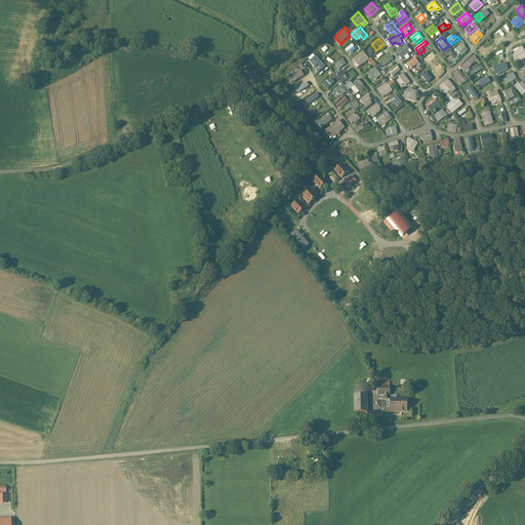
[(346,49),(350,54),(357,49),(353,43),(346,49)]
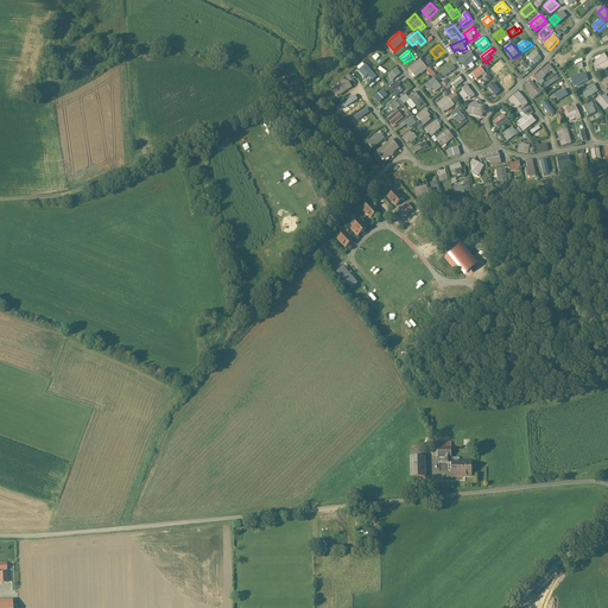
[(529,57),(536,64),(544,57),(536,50),(529,57)]
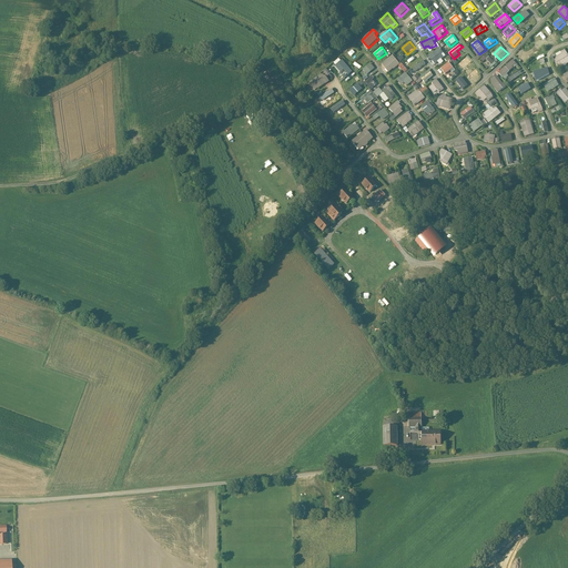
[(445,61),(443,59),(447,56),(439,48),(429,57),(436,64),(438,62),(442,64),(445,61)]
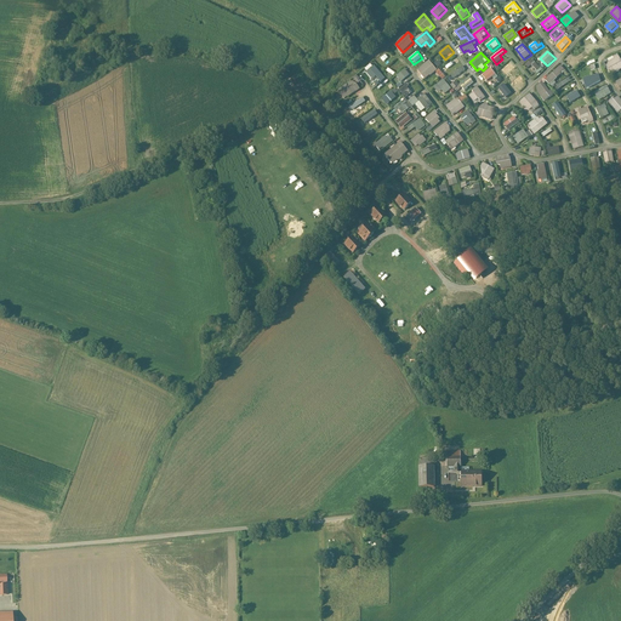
[(387,53),(379,62),(385,67),(392,58),(387,53)]
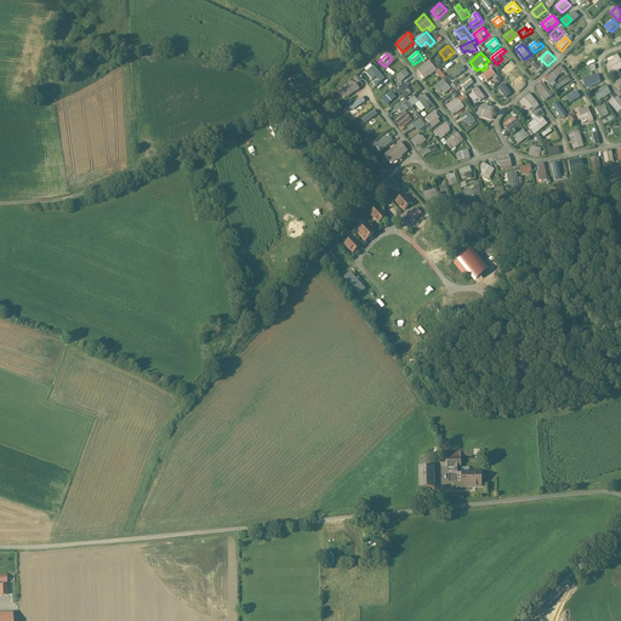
[(571,53),(565,58),(571,68),(579,63),(571,53)]
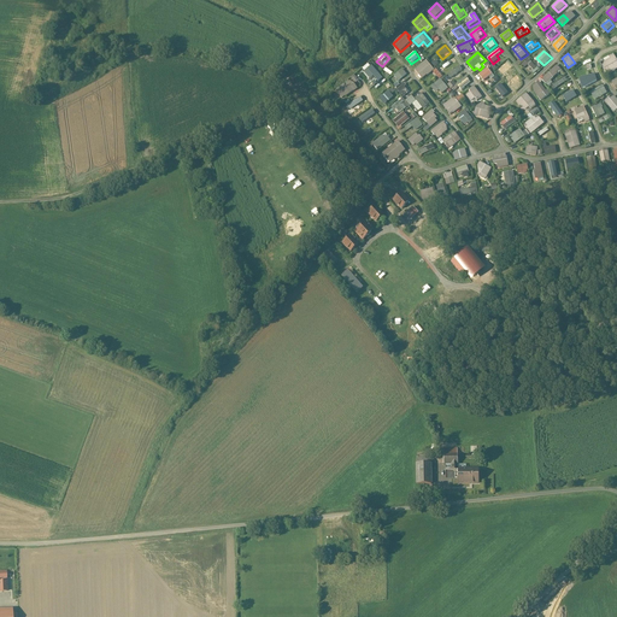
[(609,74),(616,69),(616,57),(615,53),(601,59),(609,74)]
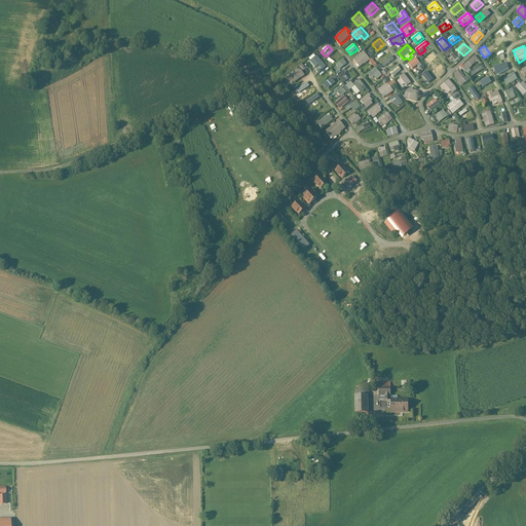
[(446,53),(454,64),(459,59),(451,49),(446,53)]
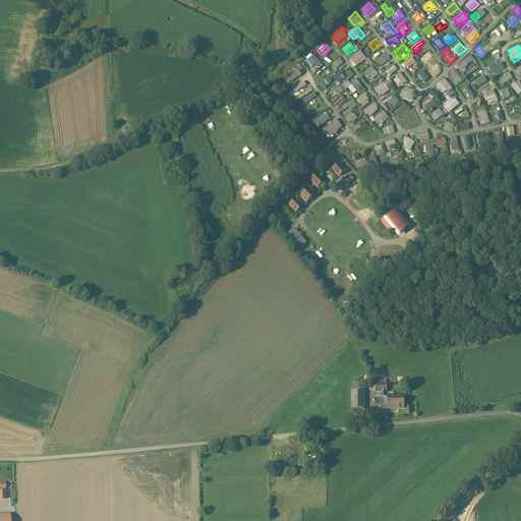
[(351,58),(357,66),(366,60),(371,66),(374,64),(369,57),(367,59),(361,50),(351,58)]
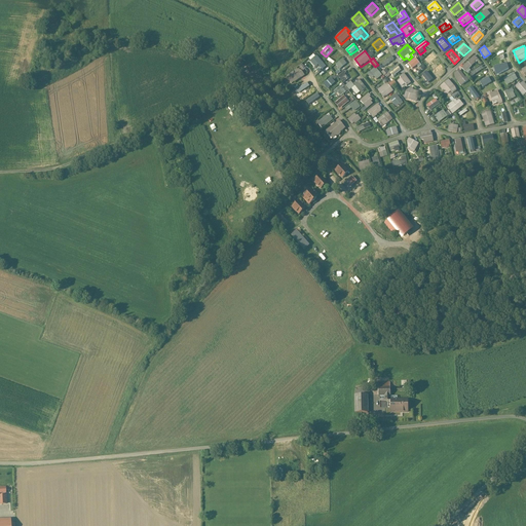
[(434,52),(424,58),(427,63),(437,58),(434,52)]
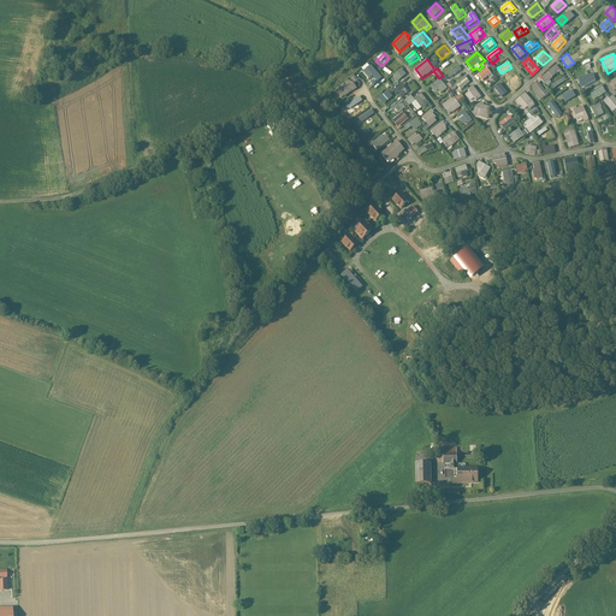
[(374,78),(380,72),(371,63),(366,67),(374,78)]
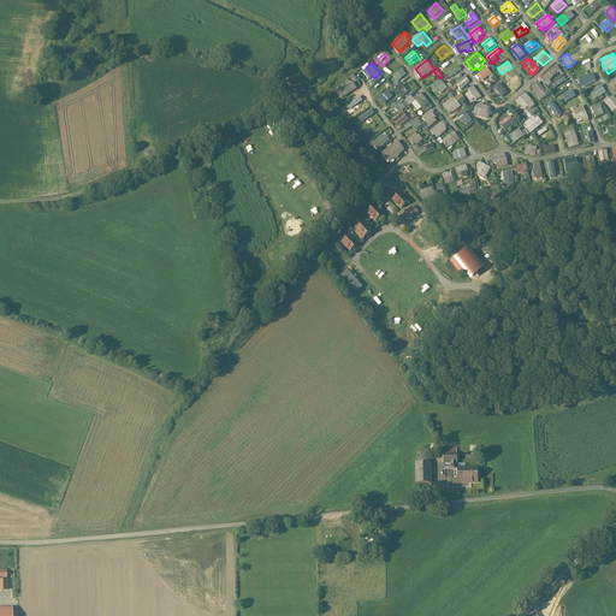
[(389,77),(396,70),(390,63),(383,70),(389,77)]
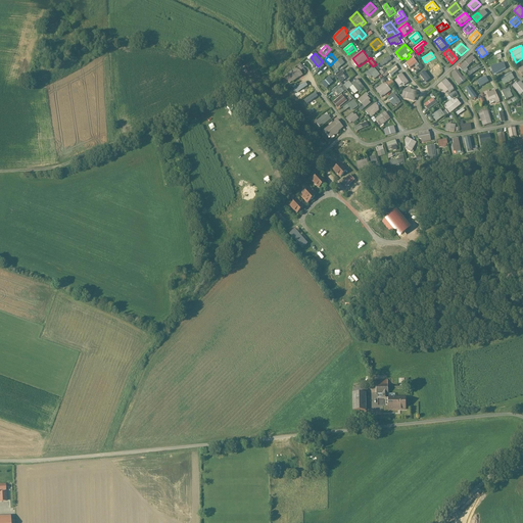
[(469,69),(468,68),(477,59),(473,54),(460,67),(465,73),(469,69)]
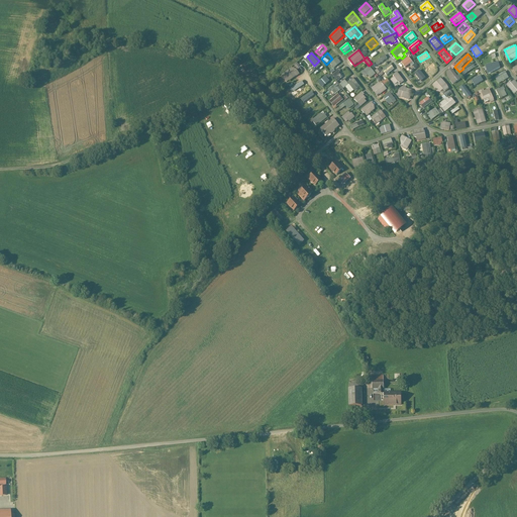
[(379,65),(389,58),(386,55),(376,62),(379,65)]
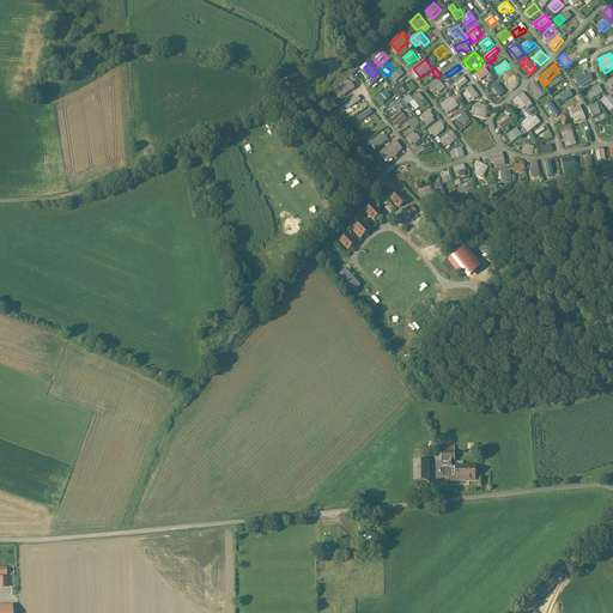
[(485,66),(477,74),(481,80),(491,73),(485,66)]
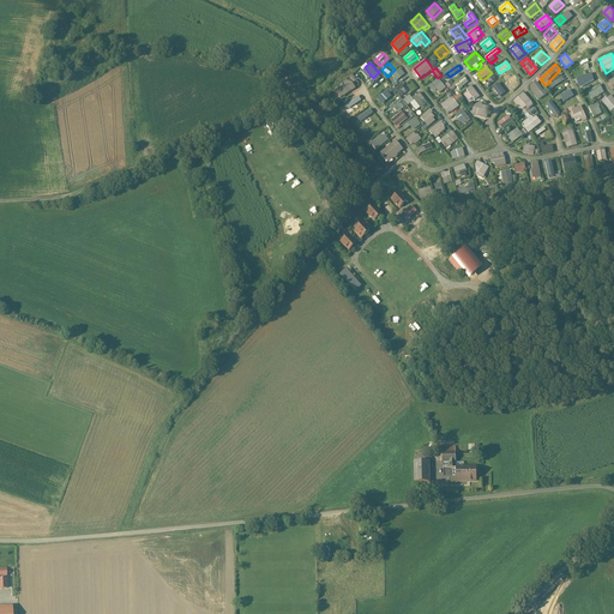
[(402,67),(392,74),(397,80),(407,73),(402,67)]
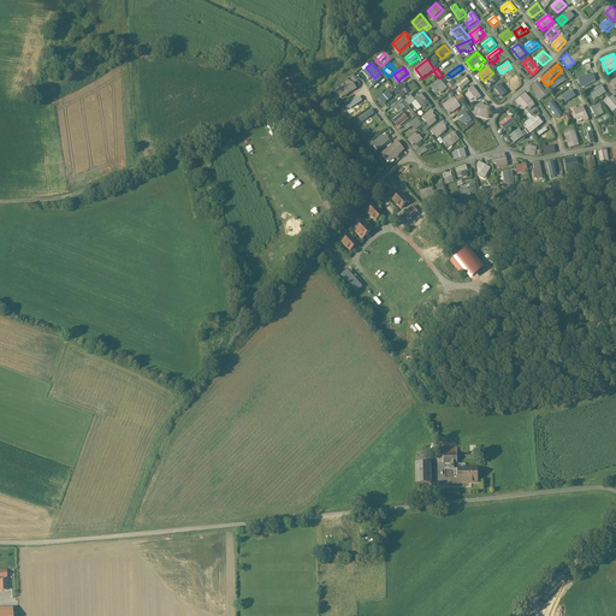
[(522,80),(519,73),(516,76),(513,72),(507,77),(514,86),(522,80)]
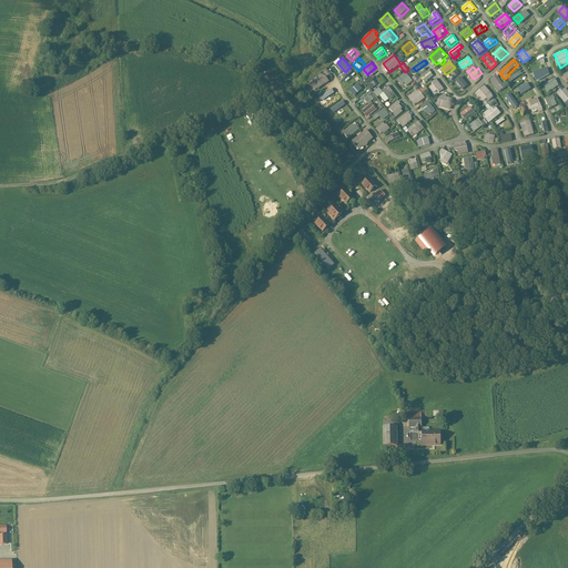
[(537,80),(551,75),(548,67),(534,71),(537,80)]
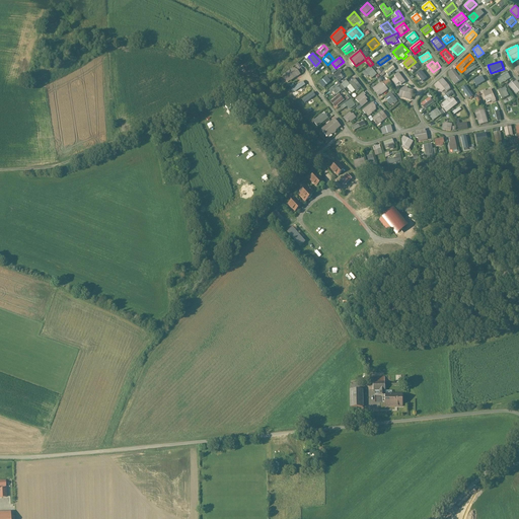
[(300,63),(283,74),(289,83),(302,74),(300,71),(303,68),(300,63)]
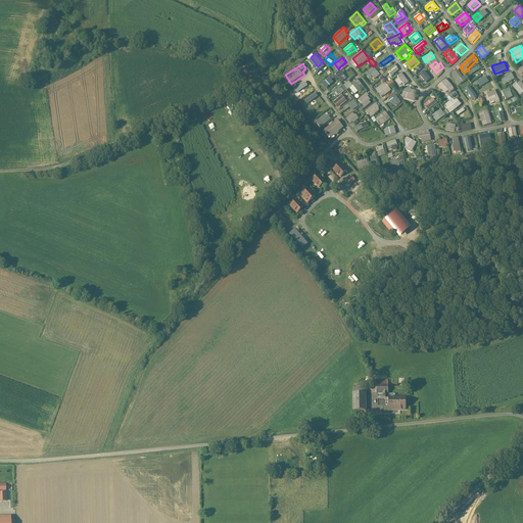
[(387,70),(392,76),(400,69),(396,64),(387,70)]
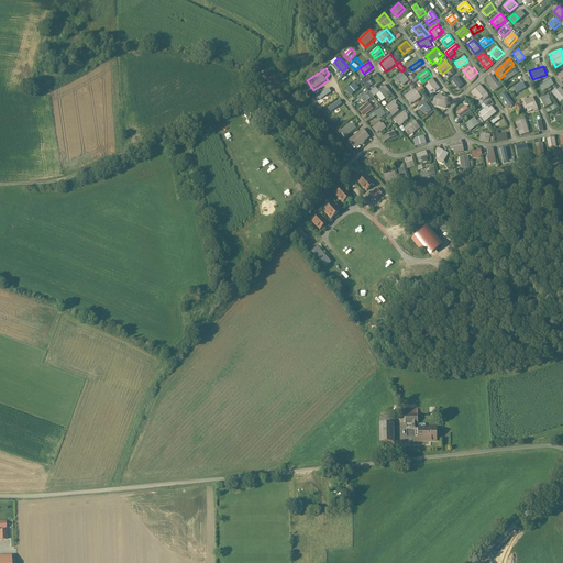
[(516,69),(506,78),(508,81),(518,73),(516,69)]
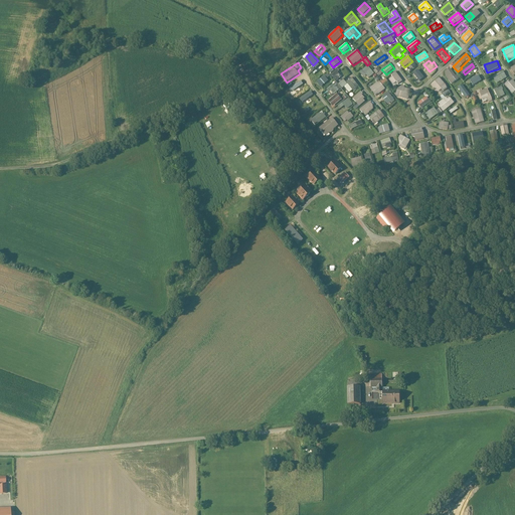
[(369,78),(375,73),(368,65),(360,71),(365,77),(367,75),(369,78)]
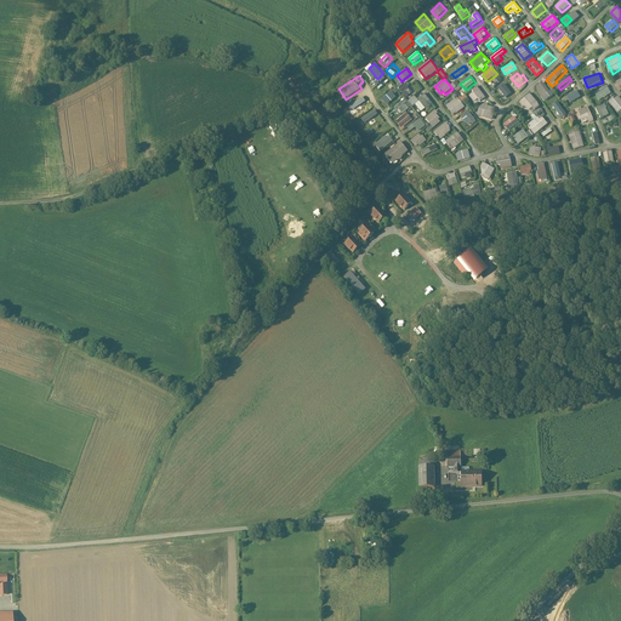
[(552,90),(550,91),(543,81),(536,87),(546,101),(556,95),(552,90)]
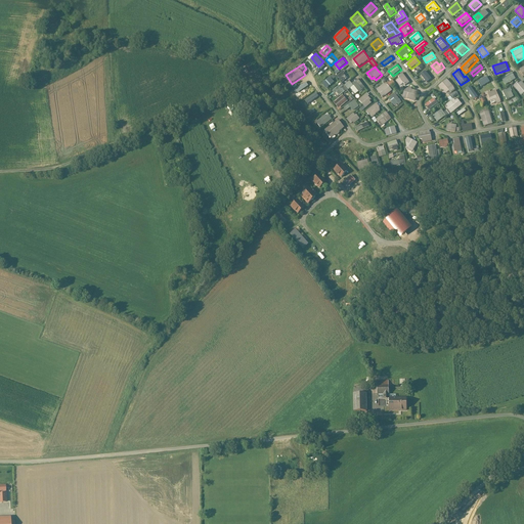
[(348,78),(344,74),(346,72),(344,70),(338,76),(343,82),(348,78)]
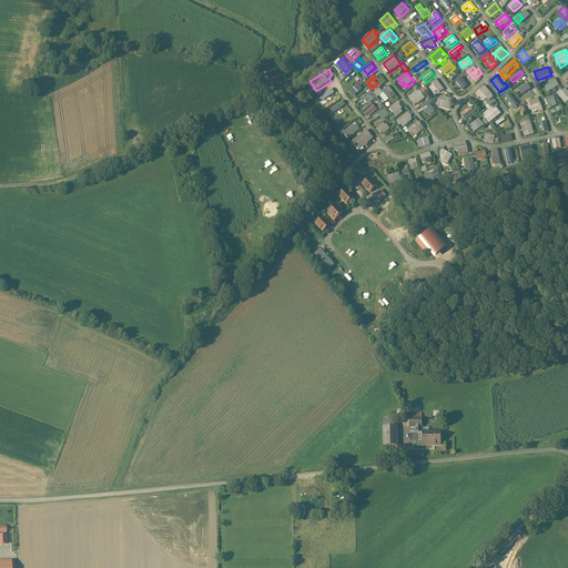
[(454,82),(463,91),(468,85),(459,77),(454,82)]
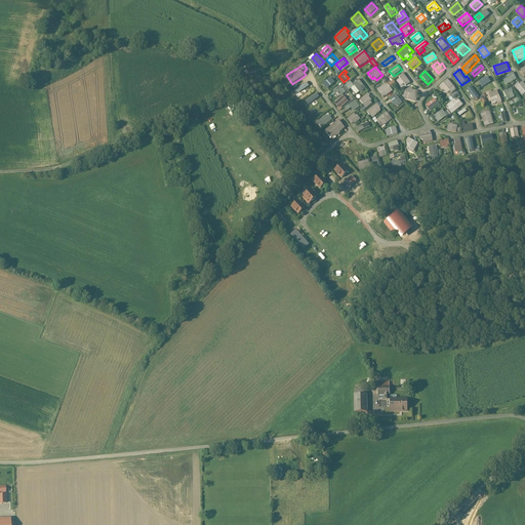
[(514,72),(503,77),(507,84),(518,79),(514,72)]
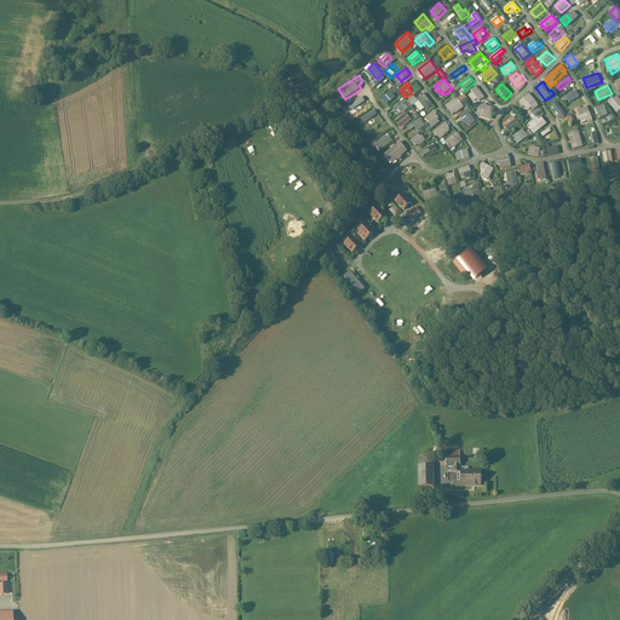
[(371,91),(377,99),(384,95),(378,86),(371,91)]
